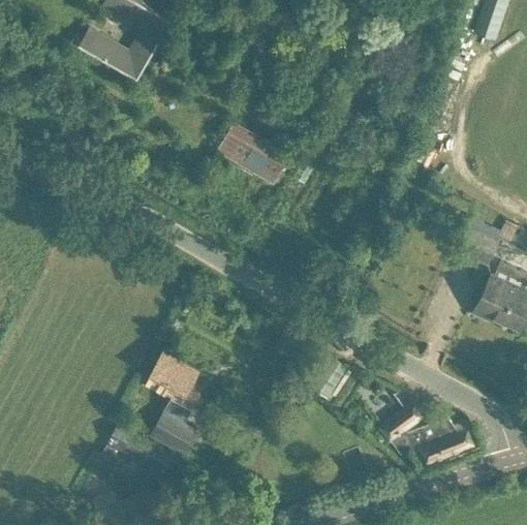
[(135,81),(169,22),(131,0),(103,0),(101,5),(143,29),(128,54),(95,35),(87,51),(78,45),(76,47),(135,81)]
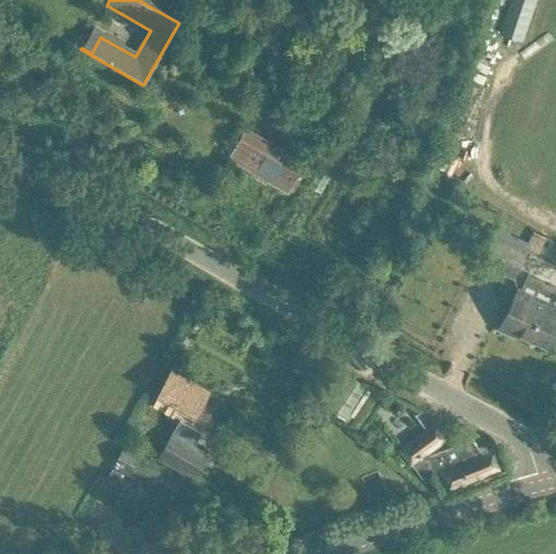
[(305,166),(244,130),(227,160),(287,196),(305,166)]
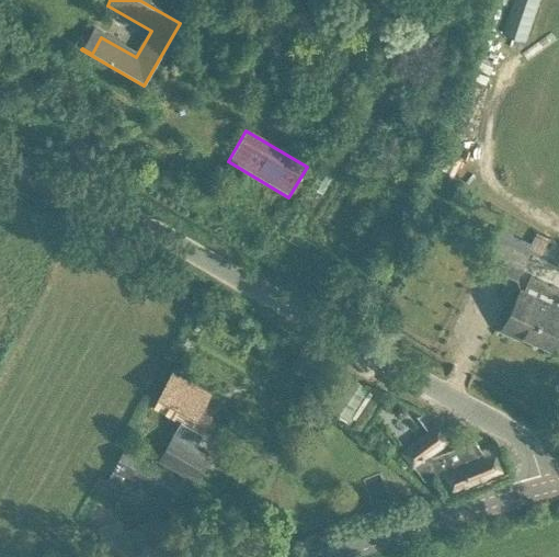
[(515,283),(526,258),(495,245),(485,270),(515,283)]
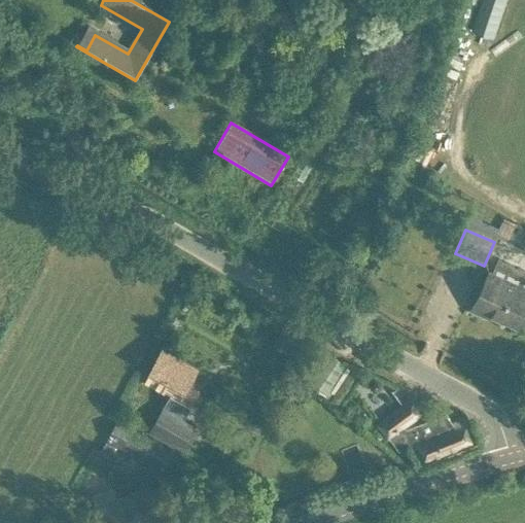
[(524,292),(488,275),(471,309),(517,329),(518,327),(524,330),(524,292)]
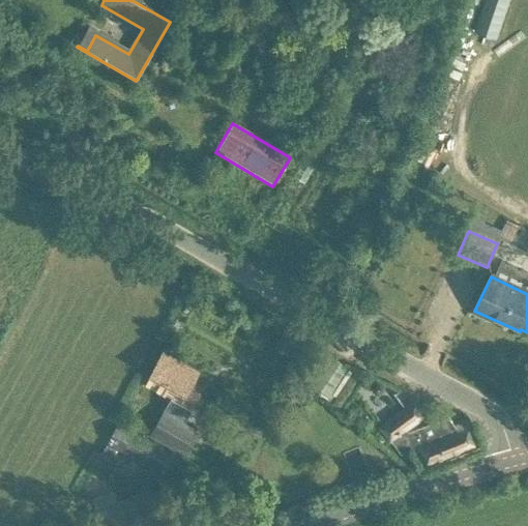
[(200,391),(189,385),(198,371),(162,351),(149,374),(167,384),(160,395),(189,411),(200,391)]
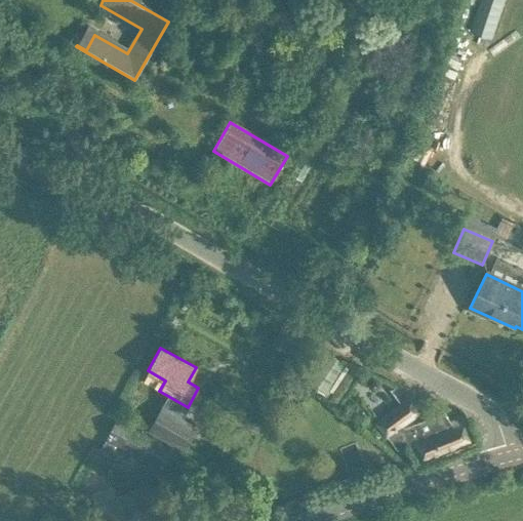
[(303,383),(348,417),(371,379),(321,354),(303,383)]
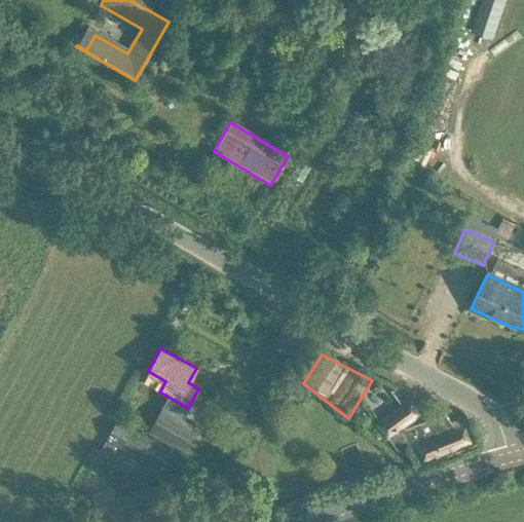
[(375,427),(385,441),(421,414),(411,401),(375,427)]
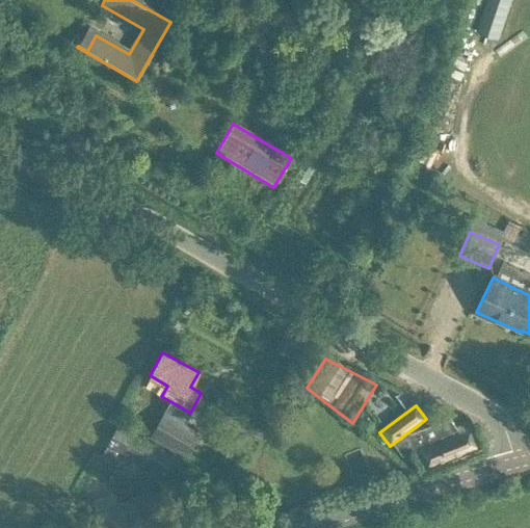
[(151,439),(185,458),(197,437),(163,417),(151,439)]
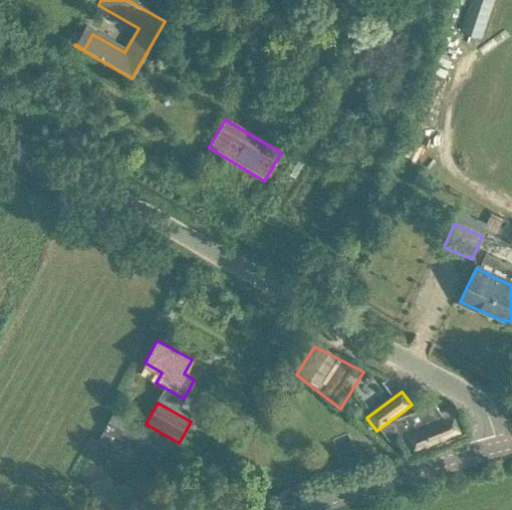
[(453,413),(452,413),(441,417),(433,407),(395,422),(401,438),(404,436),(411,455),(462,435),(453,413)]
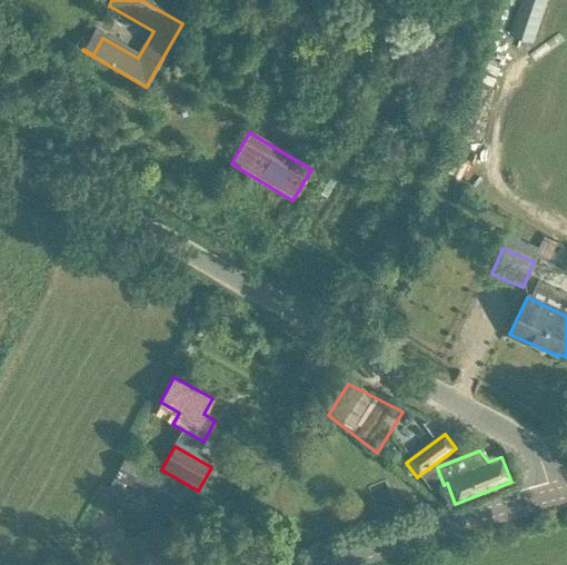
[(136,503),(142,492),(205,528),(216,511),(126,457),(107,491),(125,502),(127,497),(136,503)]
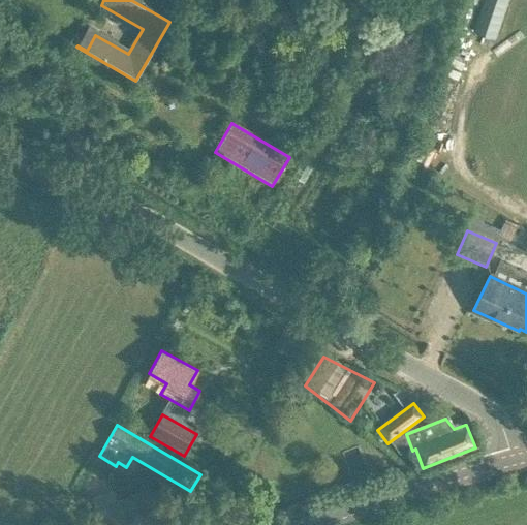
[(158,524),(161,523),(153,503),(148,492),(94,514),(98,523),(98,524),(158,524)]
